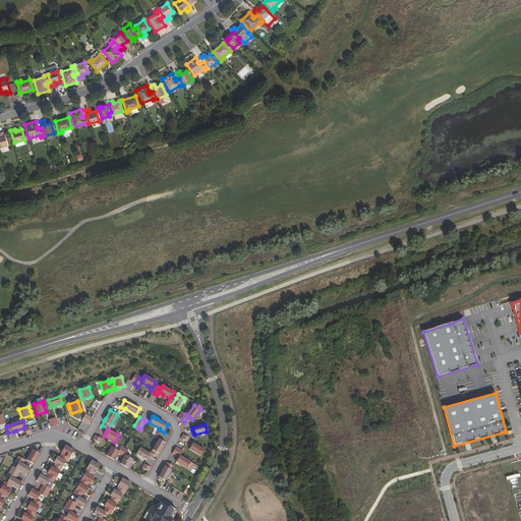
[(161,450),(166,443),(159,439),(151,454),(157,457),(160,453),(161,450)]
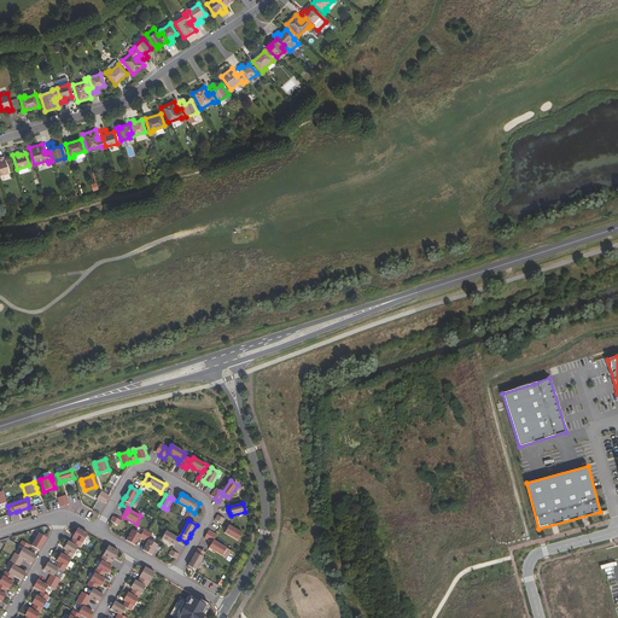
[(243,534),(229,525),(228,528),(226,531),(225,532),(238,541),(243,534)]
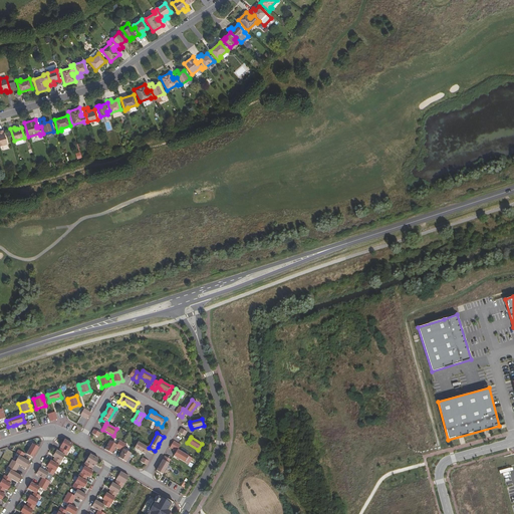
[(66,456),(73,444),(65,439),(63,442),(61,445),(60,447),(61,448),(58,452),(65,455),(66,456)]
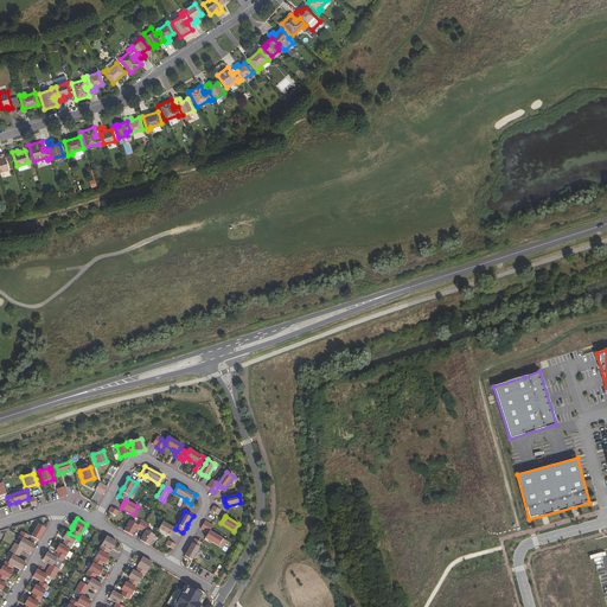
[(139,525),(129,521),(123,531),(133,536),(138,529),(141,530),(146,523),(141,521),(139,525)]
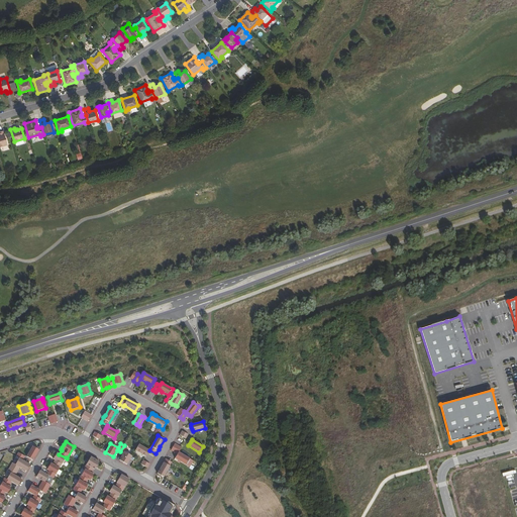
[(148,451),(149,450),(139,444),(135,450),(145,456),(147,454),(148,451)]
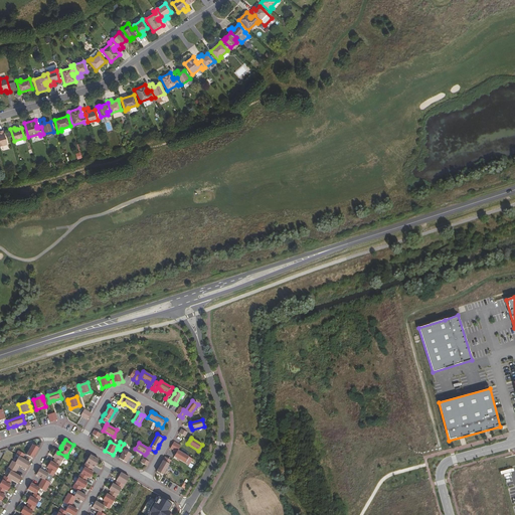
[(127,463),(132,455),(124,450),(127,446),(124,444),(120,450),(123,452),(119,459),(120,459),(123,461),(127,463)]
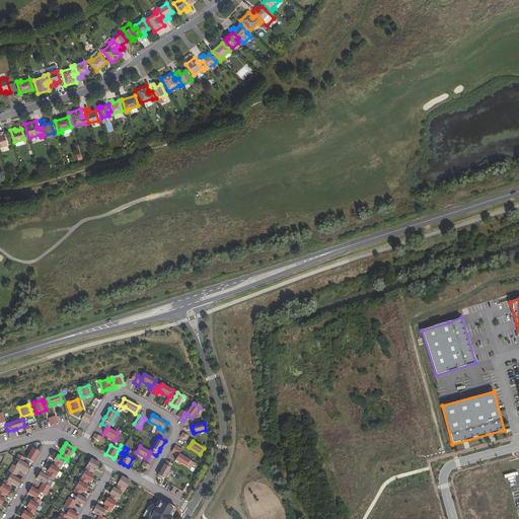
[(32,462),(40,452),(32,448),(26,458),(29,460),(31,461),(32,462)]
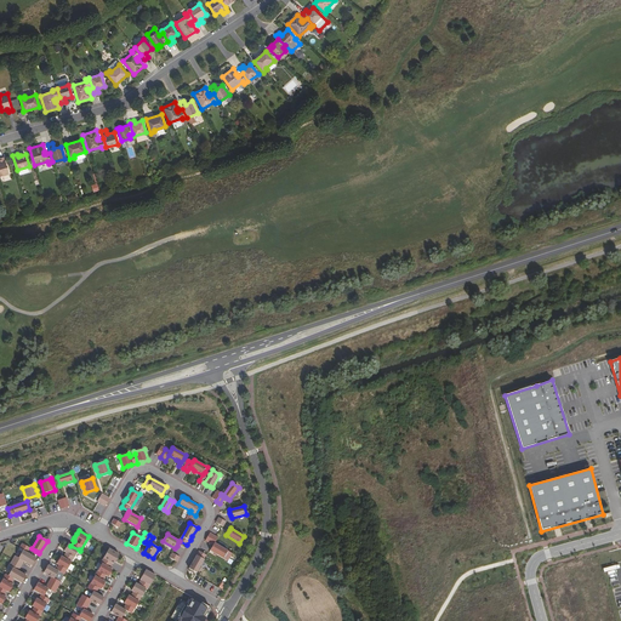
[(232,553),(215,543),(216,541),(208,536),(205,541),(214,545),(210,551),(214,553),(217,554),(228,560),(232,553)]
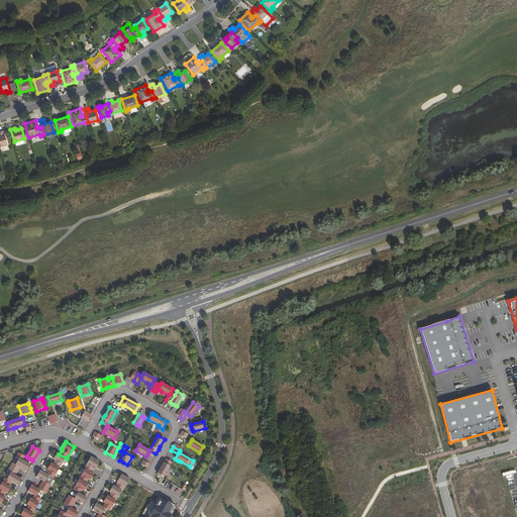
[(60,468),(66,457),(59,454),(57,452),(56,454),(55,457),(54,458),(56,459),(53,464),(60,468)]
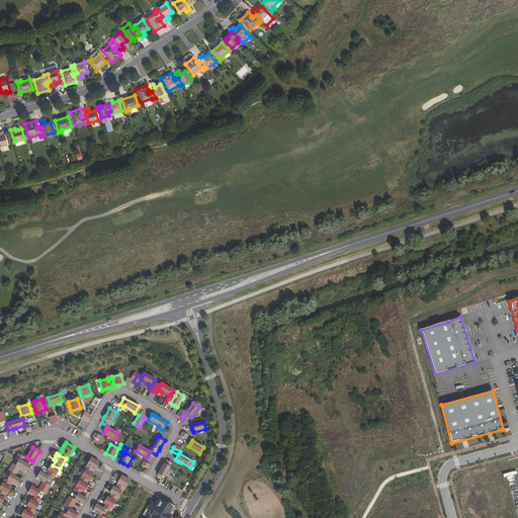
[(97,465),(99,462),(91,457),(84,469),(85,470),(92,473),(94,469),(95,470),(96,468),(97,465)]
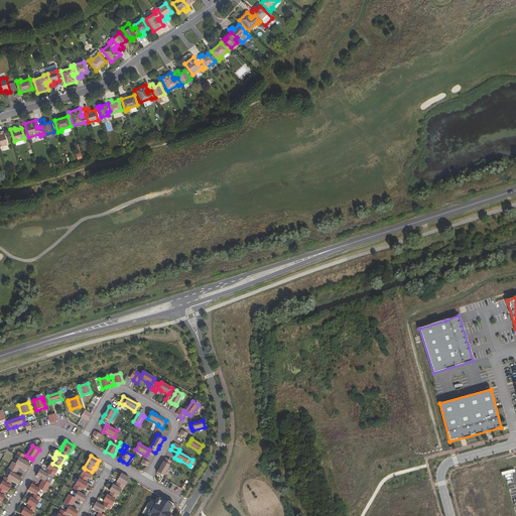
[(26,470),(30,464),(23,460),(19,458),(16,464),(13,462),(10,466),(18,471),(20,467),(23,468),(26,470)]
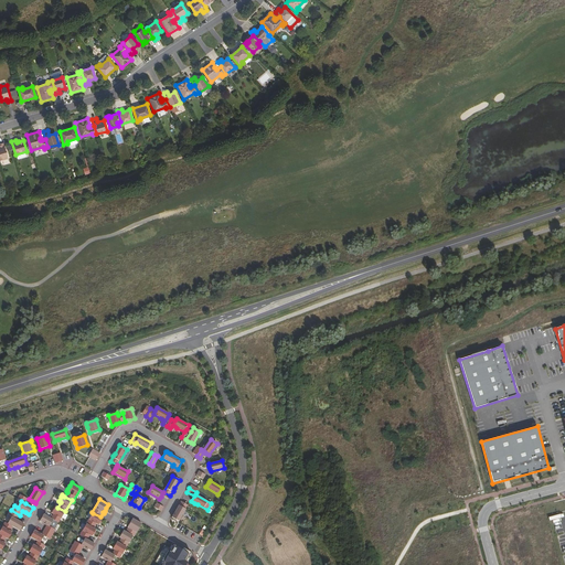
[(179,522),(189,505),(181,501),(172,518),(174,519),(177,520),(179,522)]
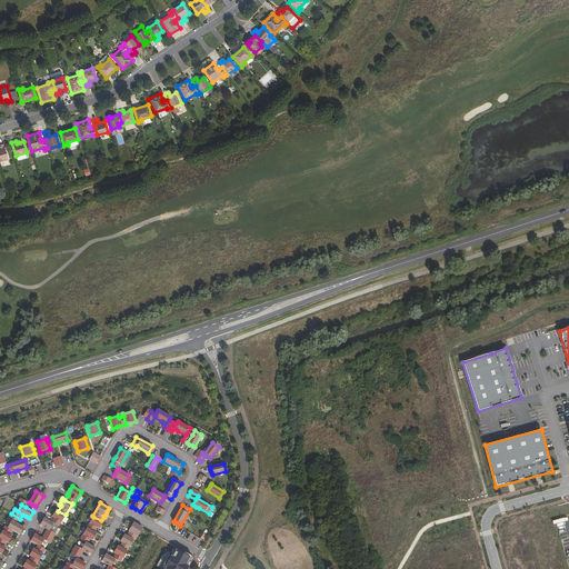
[(59,527),(66,515),(58,511),(56,509),(55,511),(53,515),(52,517),(55,518),(51,522),(59,526),(59,527)]
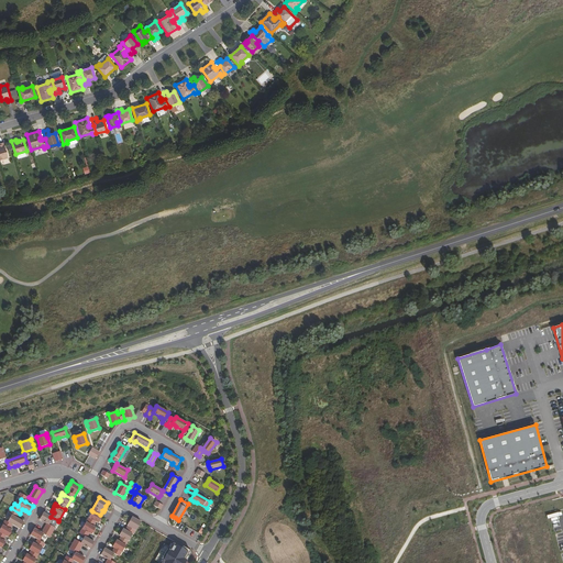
[(20,520),(17,518),(20,514),(11,508),(9,514),(11,516),(8,521),(13,525),(20,529),(24,522),(23,521),(20,520)]
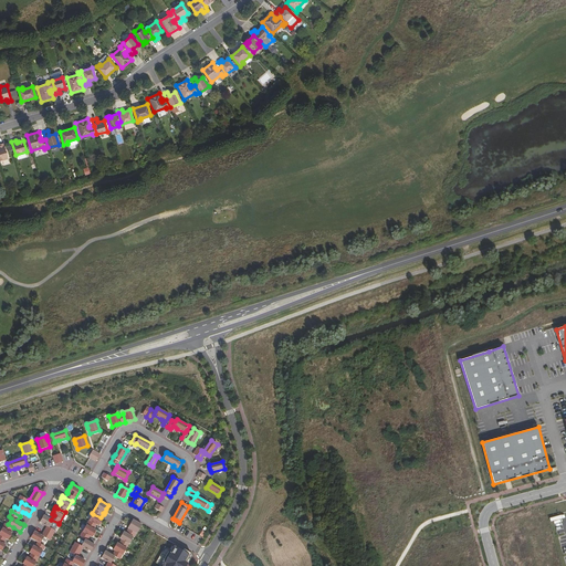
[(102,521),(103,520),(101,517),(93,514),(86,525),(94,530),(96,525),(98,526),(100,524),(102,521)]
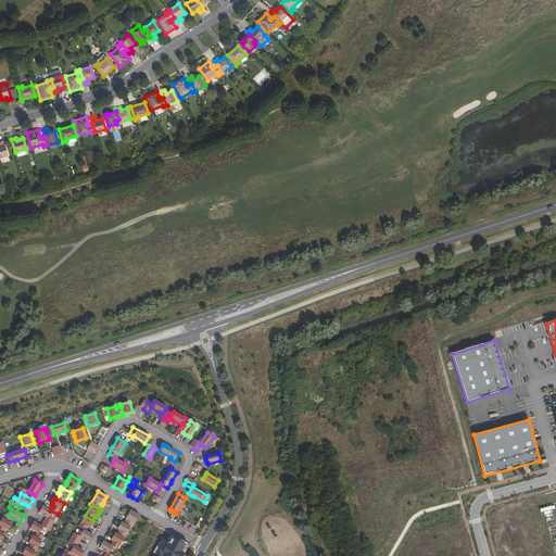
[(58,514),(50,510),(43,506),(39,513),(41,514),(45,516),(47,517),(43,521),(52,526),(54,521),(53,520),(58,514)]
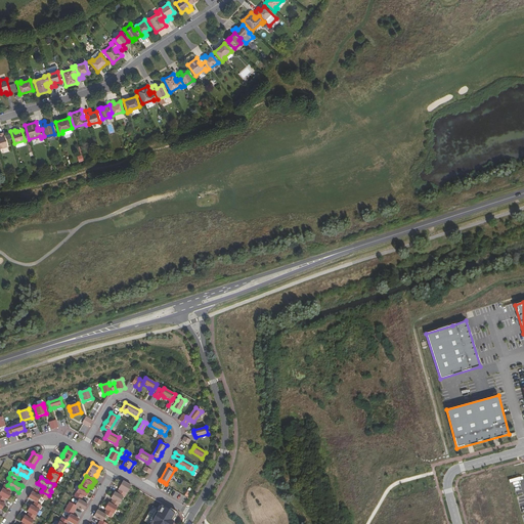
[(125,497),(132,486),(123,481),(119,489),(117,493),(123,497),(125,497)]
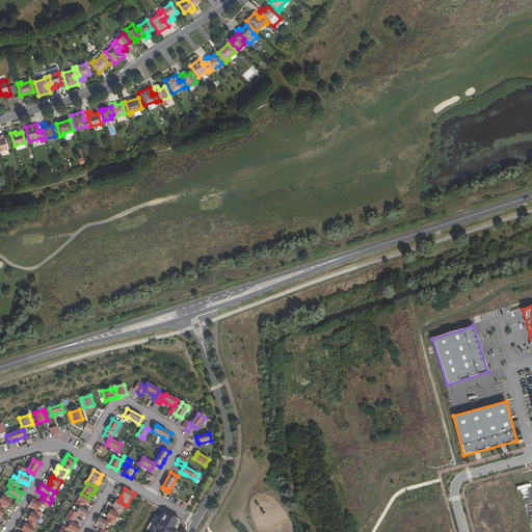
[(10,503),(11,501),(9,500),(12,496),(7,493),(5,491),(0,500),(0,503),(6,506),(7,507),(8,505),(10,503)]
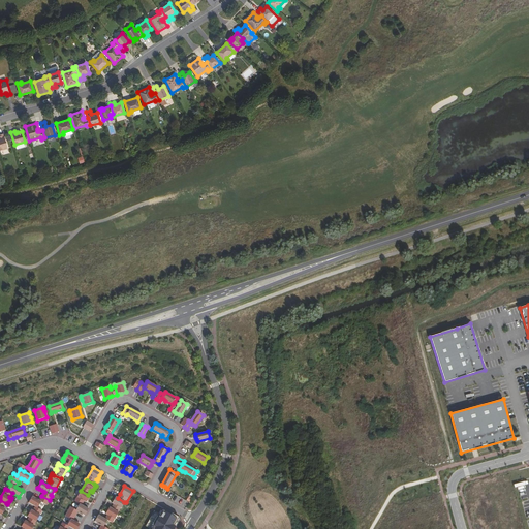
[(89,497),(90,496),(88,495),(81,491),(74,501),(80,504),(82,505),(84,501),(86,502),(87,500),(89,497)]
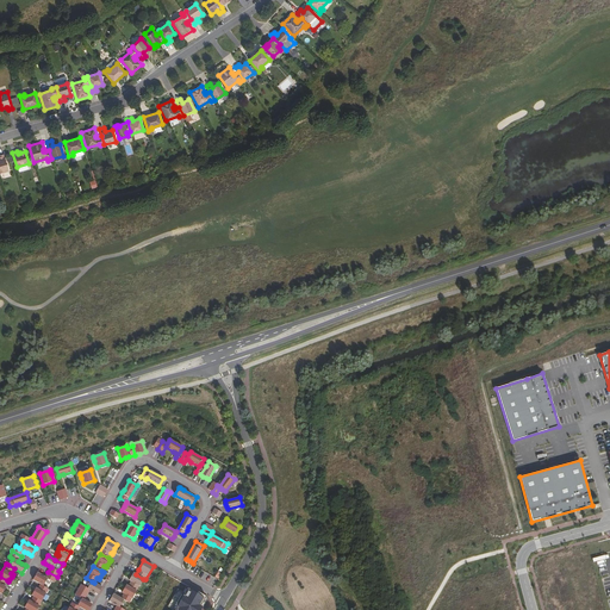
[(43,586),(48,579),(54,583),(57,577),(48,572),(45,577),(43,576),(41,574),(37,572),(33,580),(43,586)]
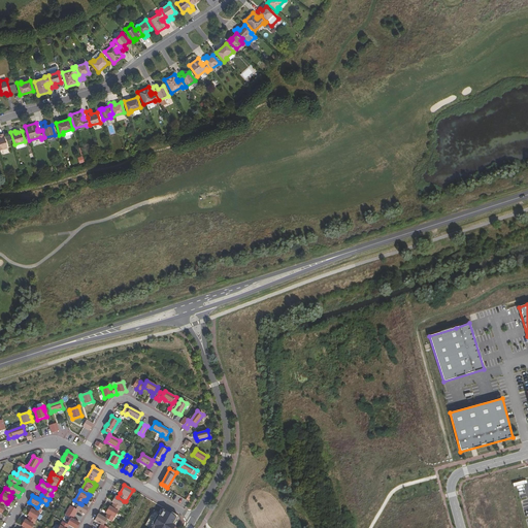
[(119,512),(124,501),(118,497),(116,496),(114,498),(113,500),(112,502),(113,503),(111,507),(119,512)]
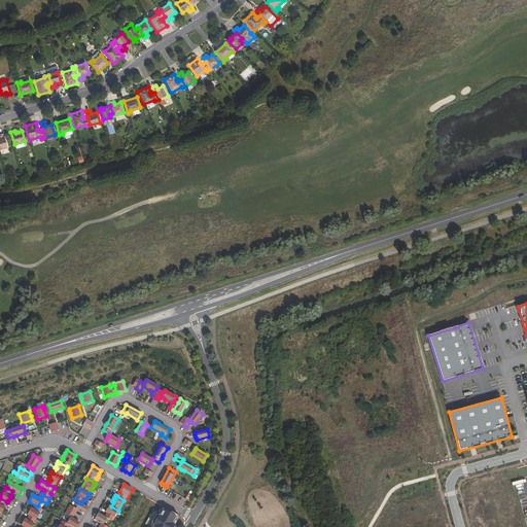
[(36,519),(42,508),(37,506),(32,502),(29,506),(31,507),(28,515),(36,519)]
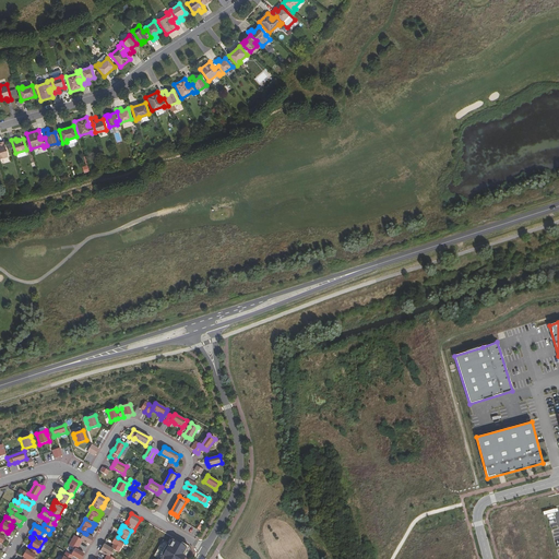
[(90,545),(94,538),(84,533),(81,539),(74,535),(72,540),(80,545),(83,540),(84,542),(87,544),(90,545)]
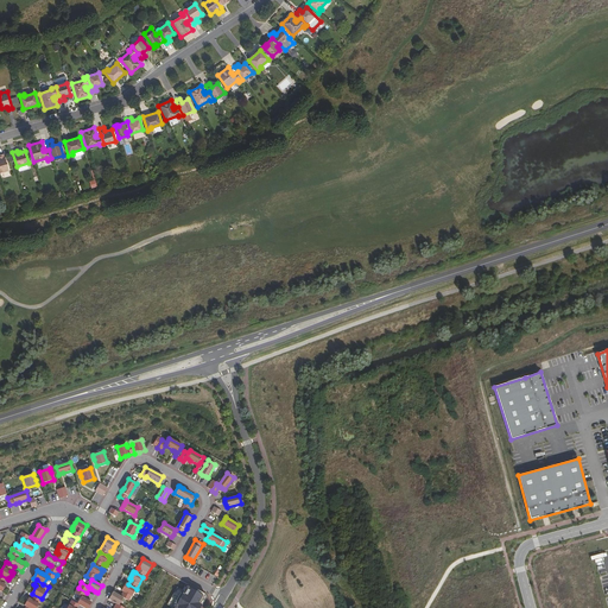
[(130,601),(137,589),(128,584),(126,583),(125,586),(124,588),(122,590),(124,591),(121,596),(124,597),(130,601)]
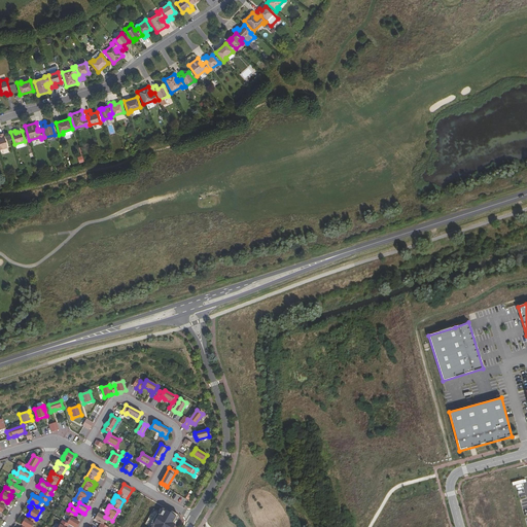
[(148,526),(173,526),(180,517),(164,506),(160,513),(153,510),(145,524),(149,526),(148,526)]
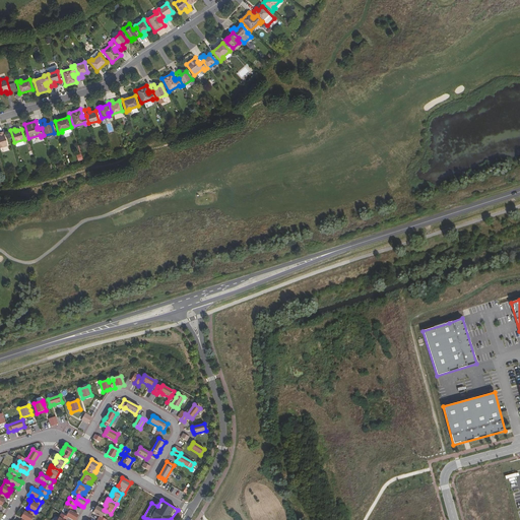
[(74,512),(72,511),(74,507),(67,503),(64,507),(70,510),(66,516),(72,519),(75,519),(78,515),(76,514),(74,512)]
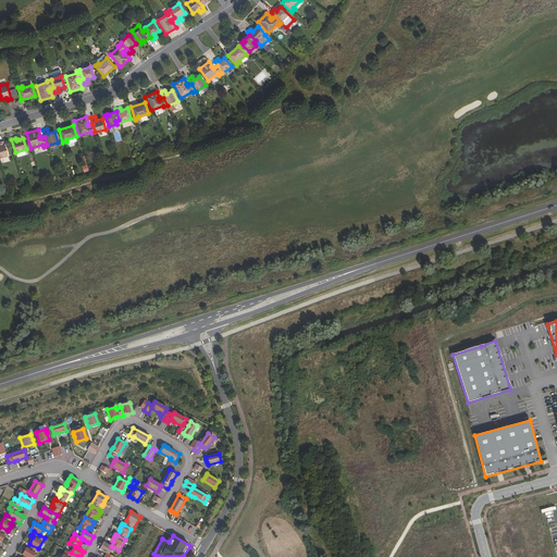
[(26,556),(33,556),(38,548),(29,544),(27,542),(24,546),(26,547),(23,555),(26,556)]
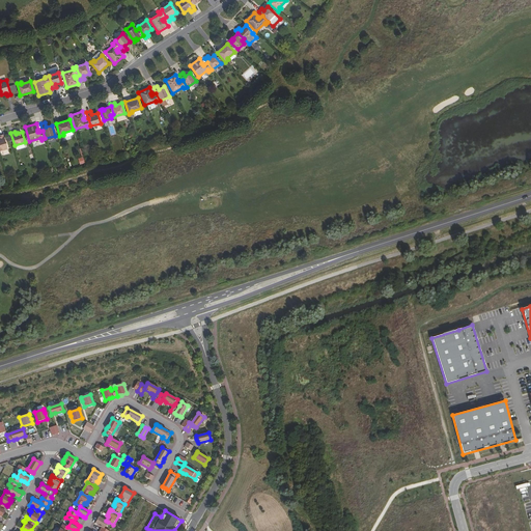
[(109,530),(104,528),(108,522),(106,521),(99,516),(95,523),(98,525),(101,526),(102,527),(100,530),(109,530)]
